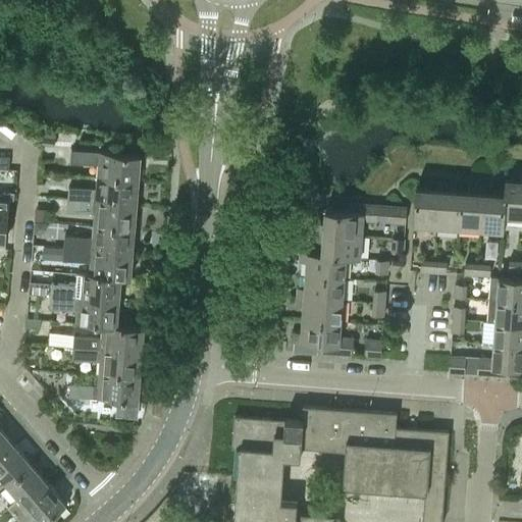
[(60,141),(75,142),(76,133),(60,132),(60,141)]
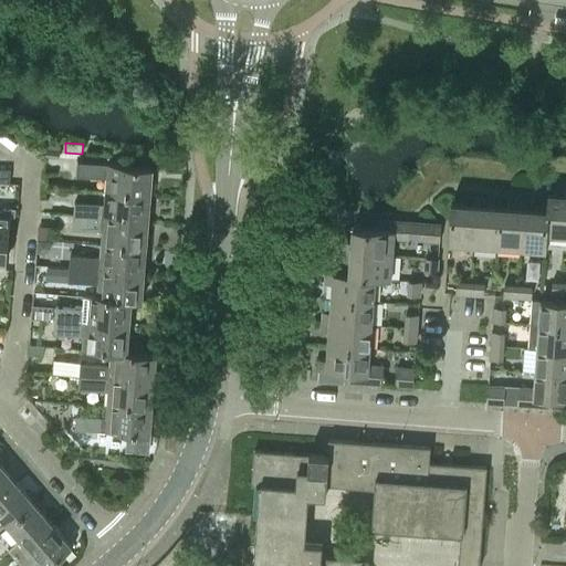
[(59,157),(60,145),(45,144),(44,156),(59,157)]
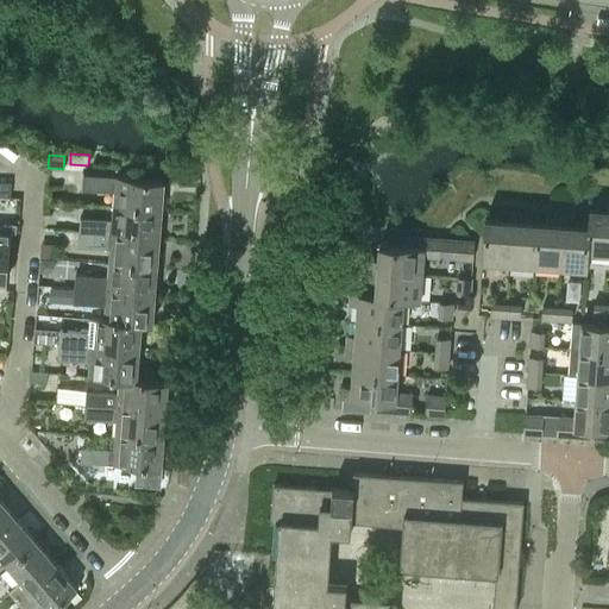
[(162,207),(163,180),(83,175),(82,189),(112,192),(112,189),(118,189),(117,203),(162,207)]
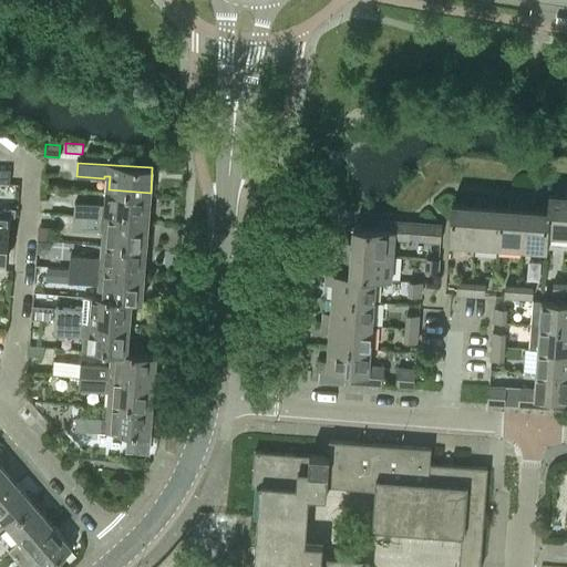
[(0,182),(9,183),(10,169),(0,168),(0,182)]
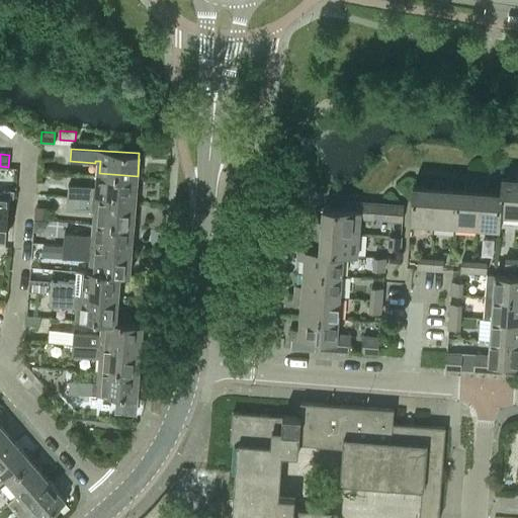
[(517,217),(517,171),(515,171),(515,178),(500,177),(499,191),(500,191),(499,216),(501,216),(517,217)]
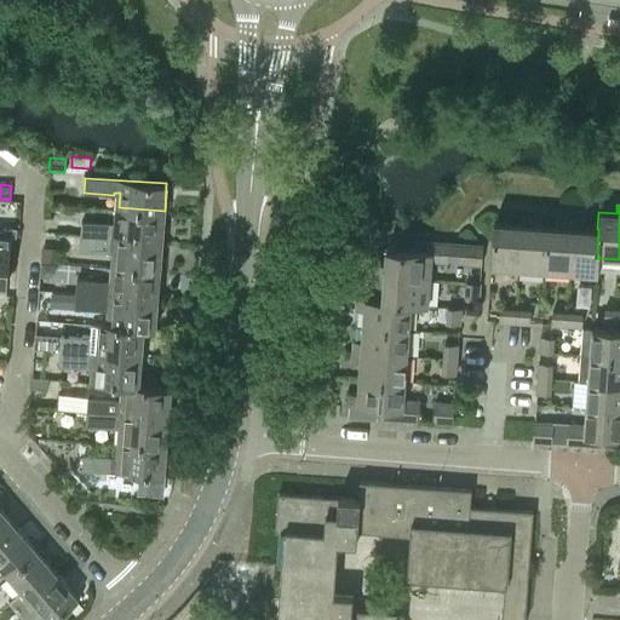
[(162,241),(165,211),(119,207),(118,225),(112,225),(112,224),(81,222),(80,235),(162,241)]
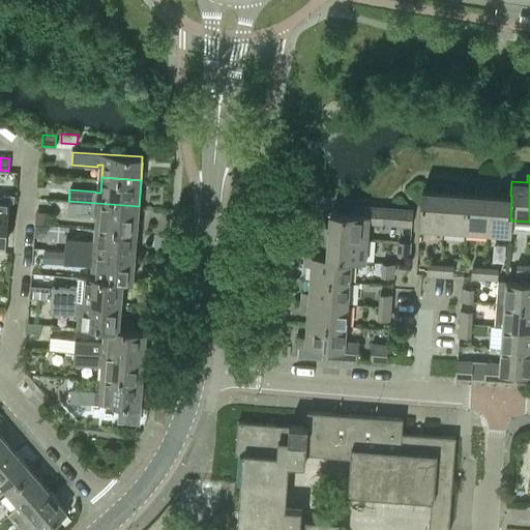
[(441,231),(445,183),(436,182),(436,190),(422,189),(419,229),(441,231)]
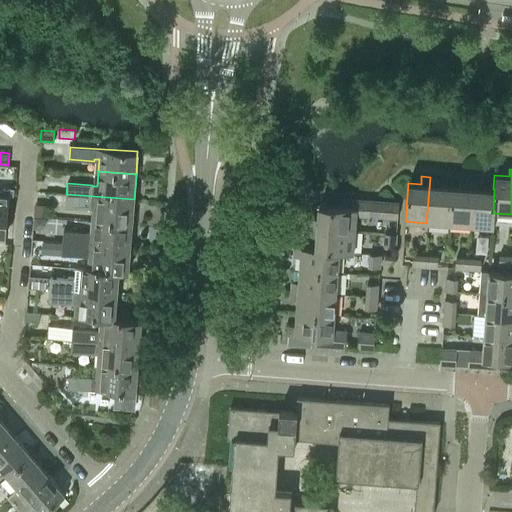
[(439,185),(439,178),(430,177),(426,223),(448,224),(451,186),(439,185)]
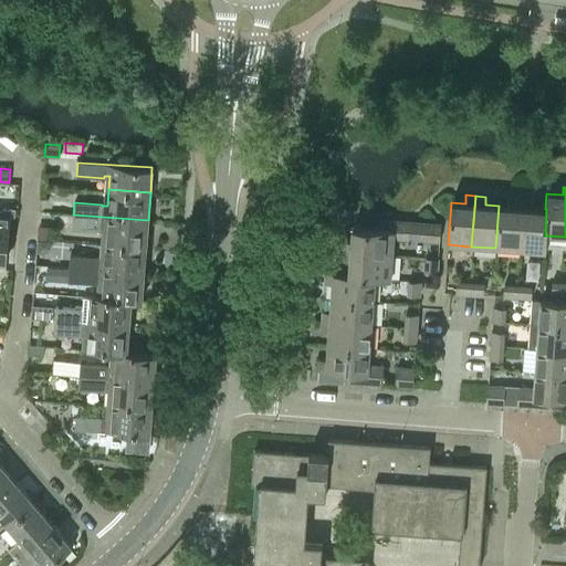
[(520,250),(523,199),(513,199),(513,207),(499,206),(495,248),(520,250)]
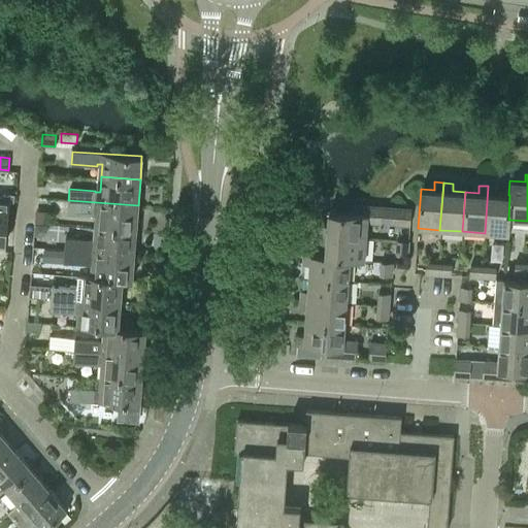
[(497,195),(497,187),(488,186),(485,233),(509,235),(510,220),(508,220),(509,195),(508,195),(497,195)]
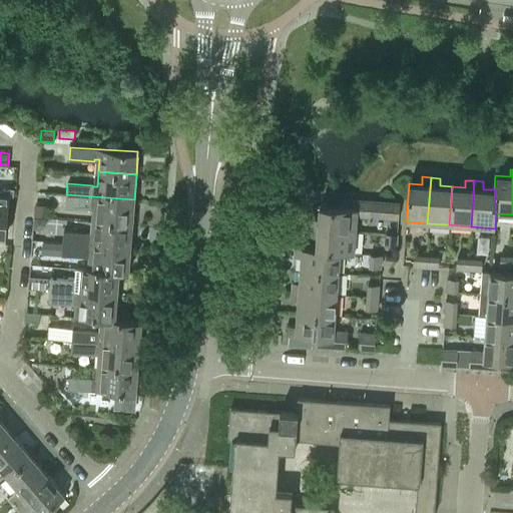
[(0,233),(6,234),(9,192),(0,191),(0,233)]
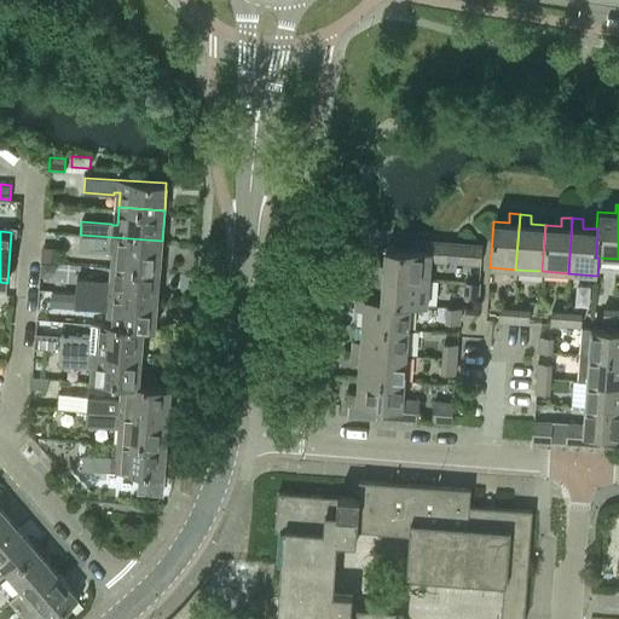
[(160,271),(162,241),(80,235),(79,250),(109,253),(109,252),(115,252),(114,267),(160,271)]
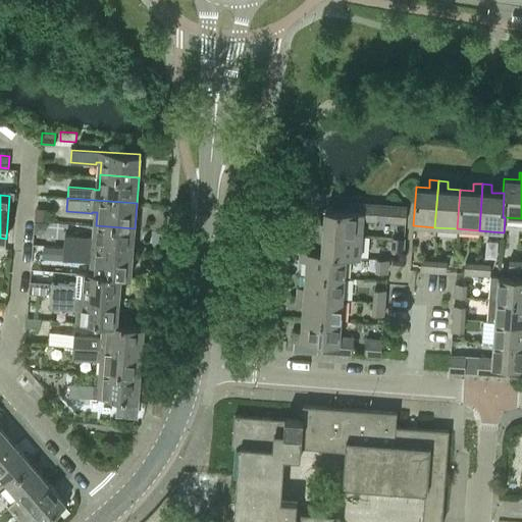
[(377,221),(378,205),(348,203),(347,210),(325,208),(323,223),(316,223),(316,231),(361,236),(362,220),(377,221)]
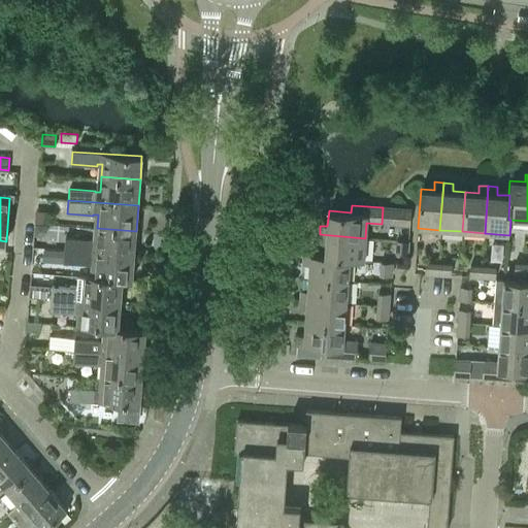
[(409,226),(410,209),(395,208),(394,225),(409,226)]
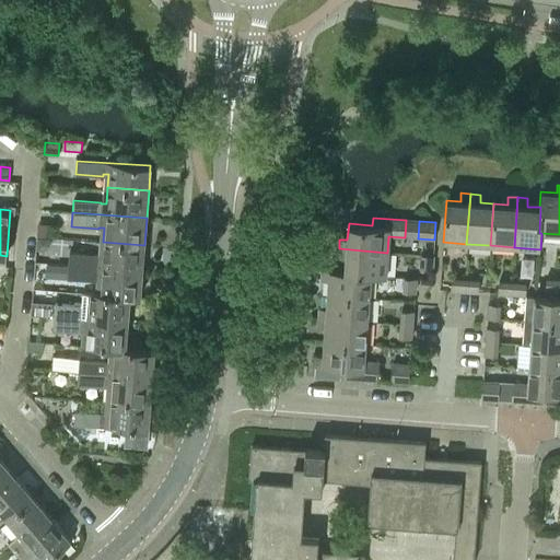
[(50,237),(51,224),(37,223),(36,236),(50,237)]
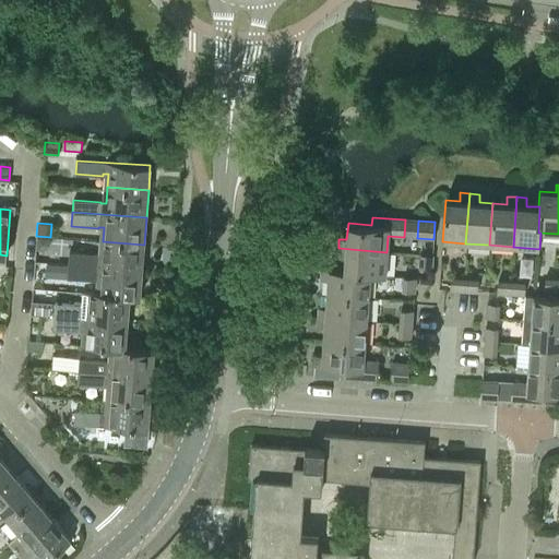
[(142,271),(144,245),(103,241),(103,256),(96,256),(96,253),(69,251),(69,263),(69,264),(142,271)]
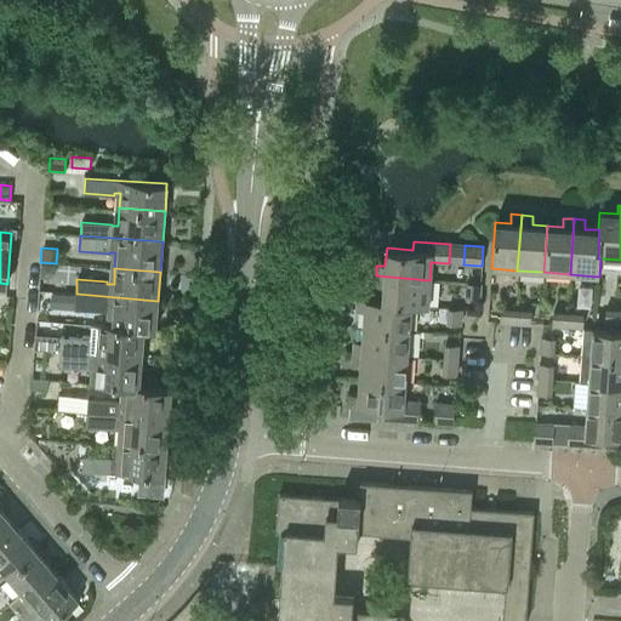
[(428,308),(429,280),(376,275),(375,285),(383,286),(382,300),(382,302),(411,306),(411,307),(428,308)]
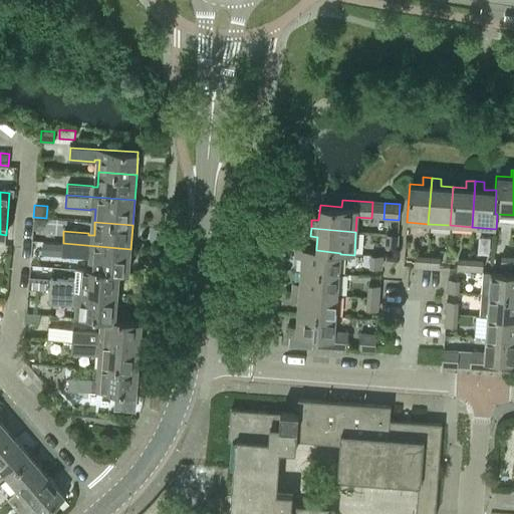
[(397,248),(398,235),(387,234),(386,247),(397,248)]
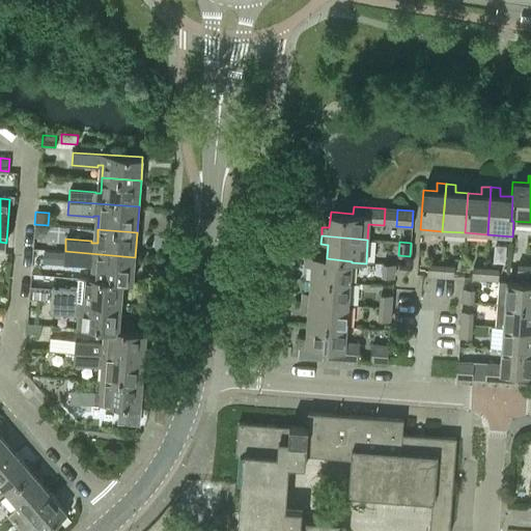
[(65,251),(65,250),(52,250),(51,263),(89,266),(90,264),(95,264),(94,279),(122,281),(122,283),(134,284),(135,257),(65,251)]
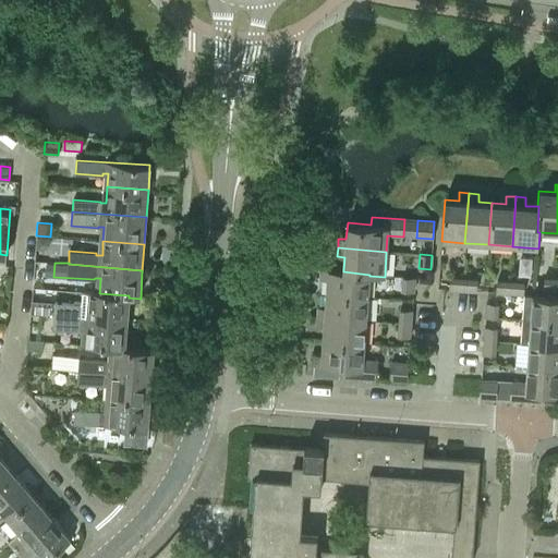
[(343,271),(343,269),(319,268),(319,279),(327,279),(326,293),(368,296),(370,276),(370,275),(343,271)]
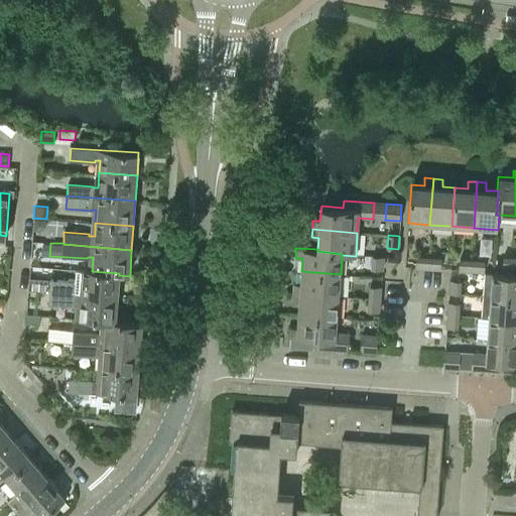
[(514,269),(515,256),(503,255),(502,268),(514,269)]
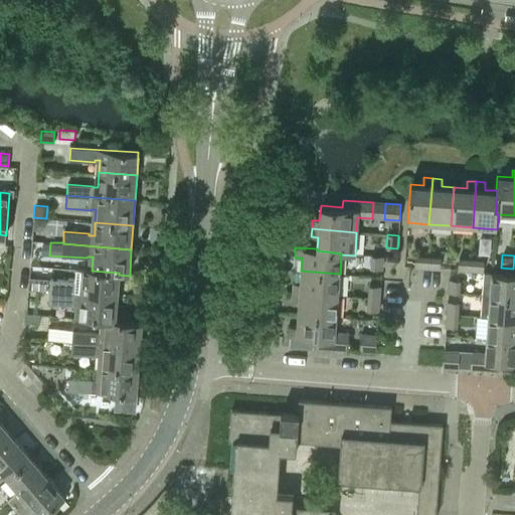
[(380,270),(381,256),(370,255),(369,269),(380,270)]
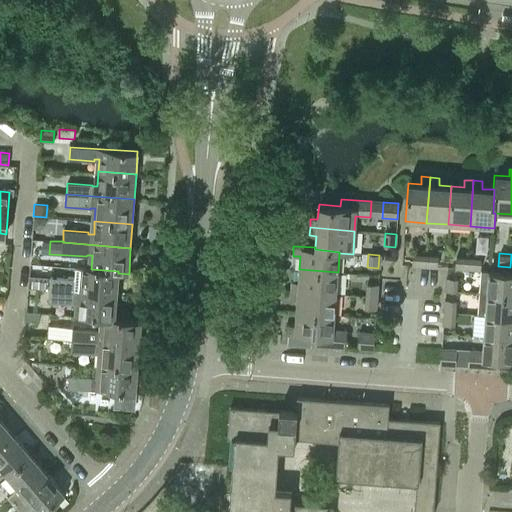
[(423,267),(424,255),(412,254),(411,266),(423,267)]
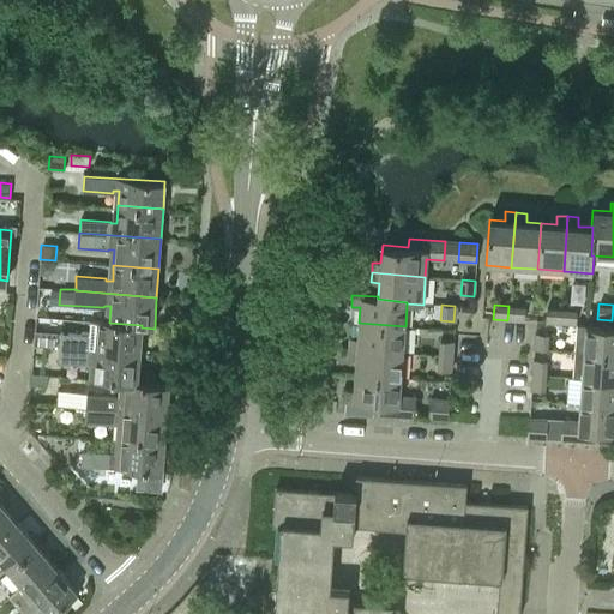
[(524,321),(525,307),(509,306),(507,320),(524,321)]
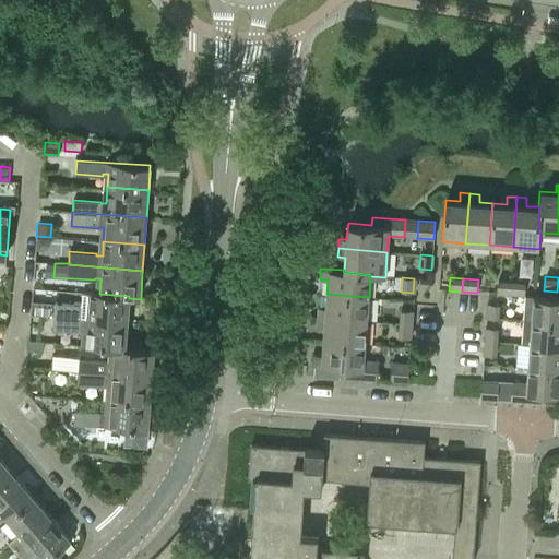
[(510,295),(510,283),(497,282),(496,295),(510,295)]
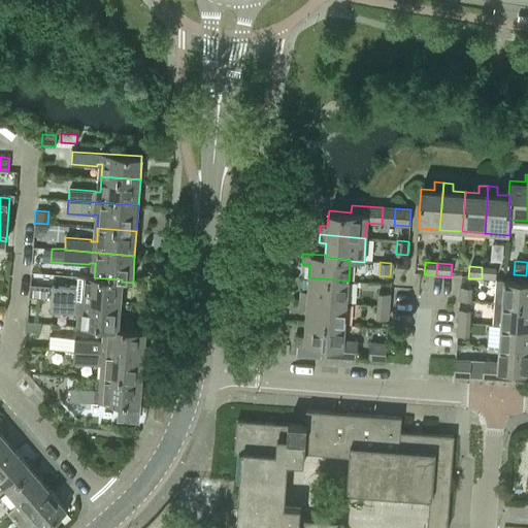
[(495,279),(496,268),(482,267),(482,278),(495,279)]
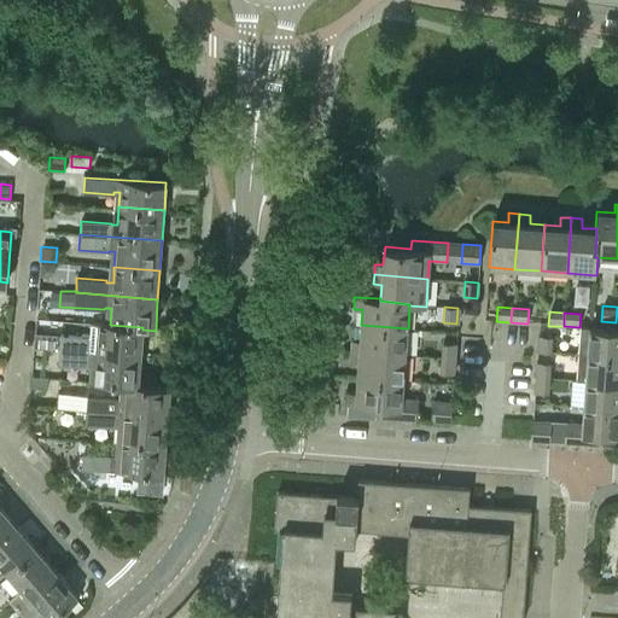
[(110,325),(91,324),(89,336),(58,334),(58,349),(141,356),(143,330),(143,327),(110,325)]
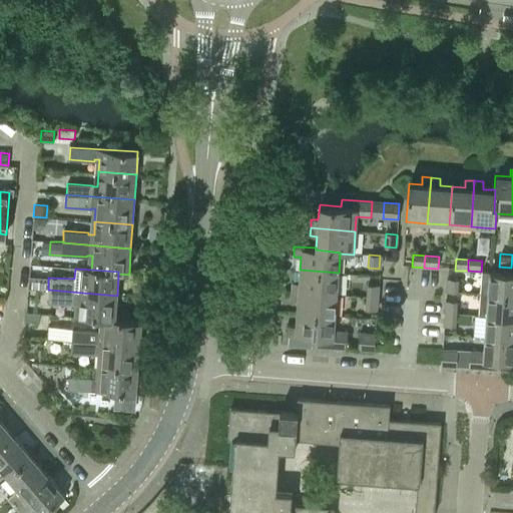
[(337,295),(339,273),(300,270),(299,282),(292,282),(291,291),(337,295)]
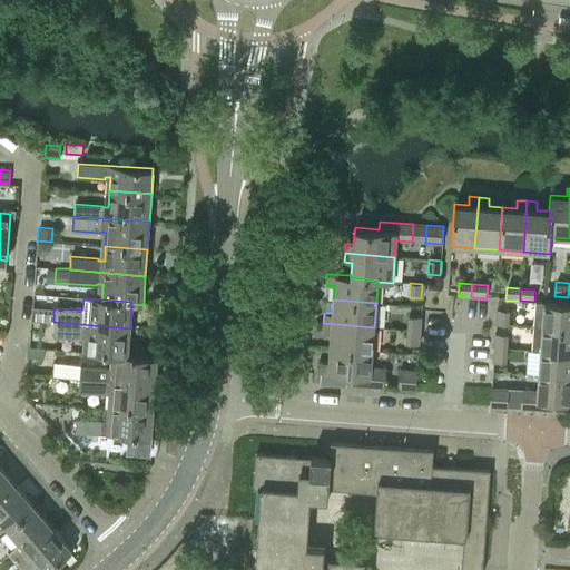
[(569,304),(544,302),(536,302),(533,327),(542,327),(569,328),(569,304)]
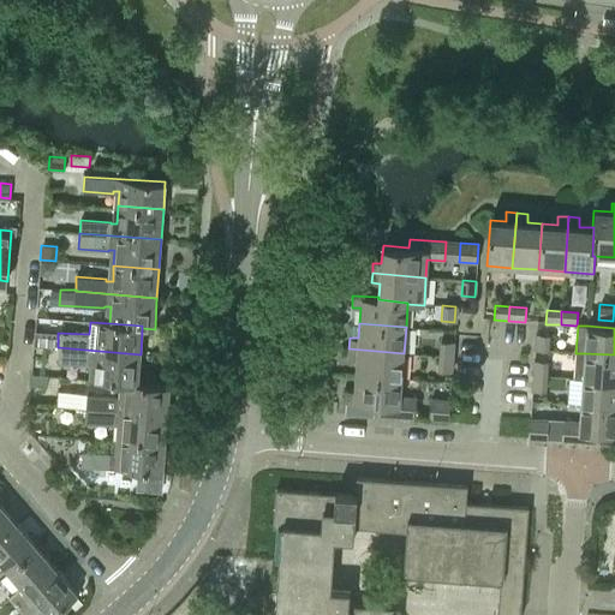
[(548,352),(549,335),(535,335),(535,351),(548,352)]
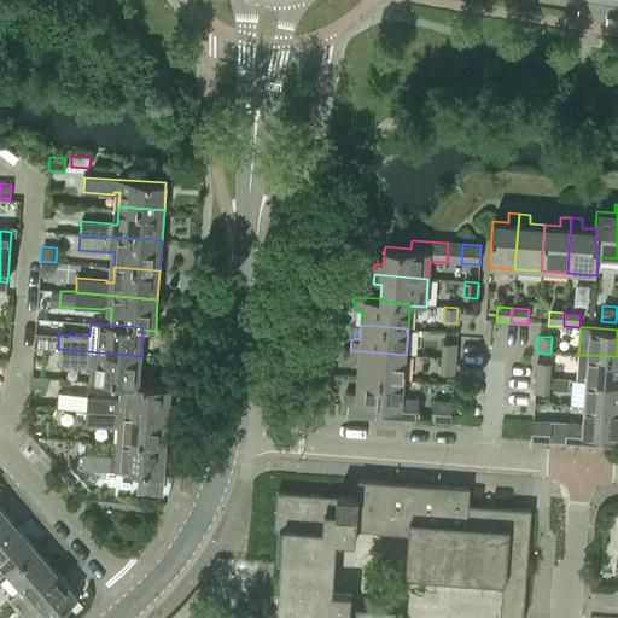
[(454,359),(455,343),(442,342),(441,357),(454,359)]
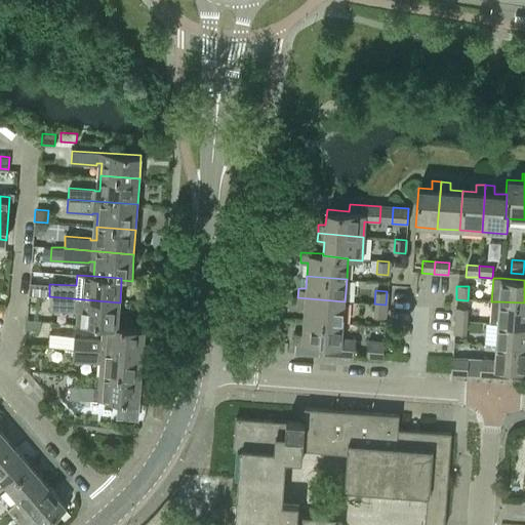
[(118,326),(118,325),(120,303),(49,296),(48,309),(75,311),(75,309),(80,310),(79,324),(106,326),(106,325),(118,326)]
